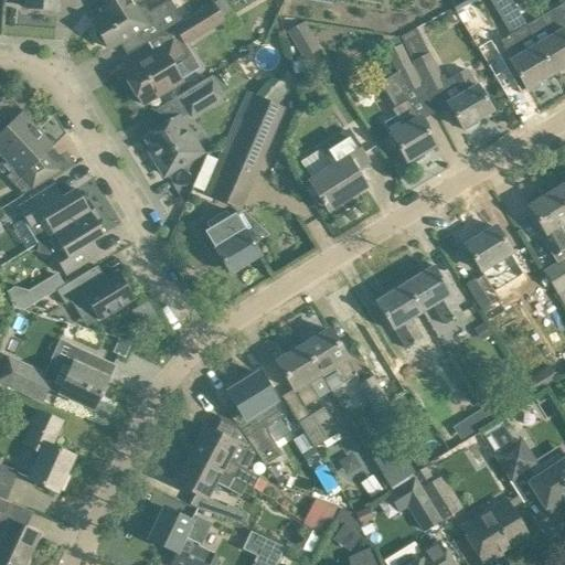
[(25,0),(25,8),(57,11),(57,0),(25,0)]
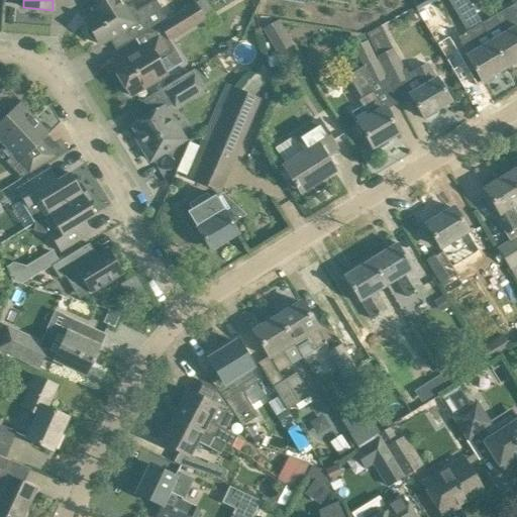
[(117,49),(160,24),(167,19),(154,0),(152,0),(135,11),(131,4),(124,9),(118,0),(105,0),(93,8),(96,14),(85,21),(99,44),(110,37),(117,49)]
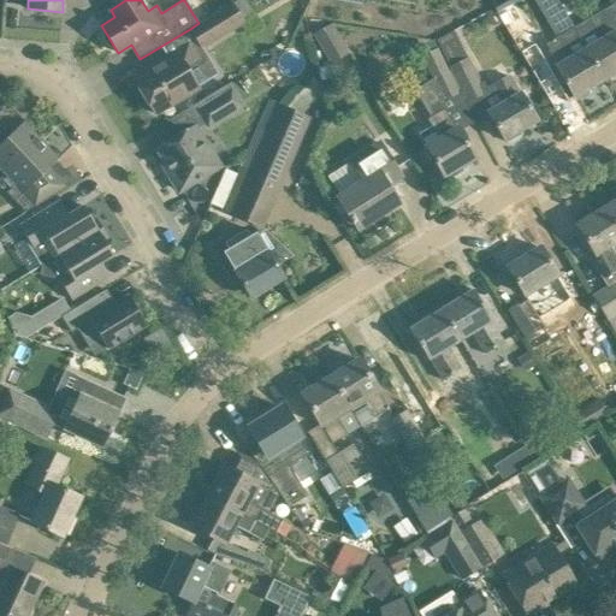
[(495,10),(485,16),(493,29),(503,23),(520,53),(535,43),(510,0),(495,10)]
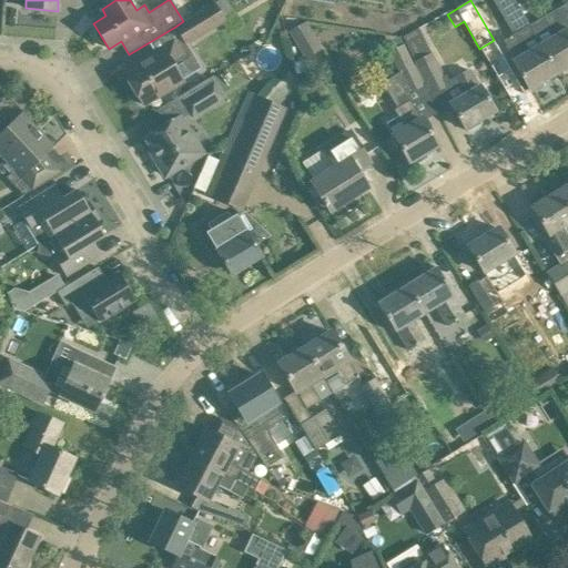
[(513,0),(499,0),(516,27),(526,21),(513,0)]
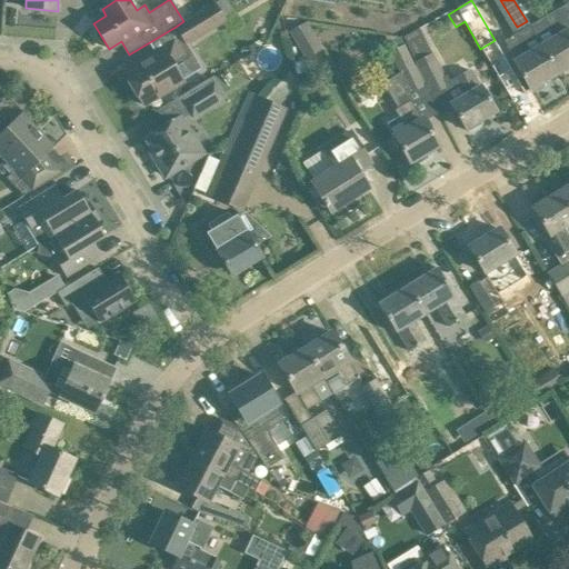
[(568,0),(561,0),(565,5),(529,26),(558,73),(561,71),(565,75),(568,71),(568,0)]
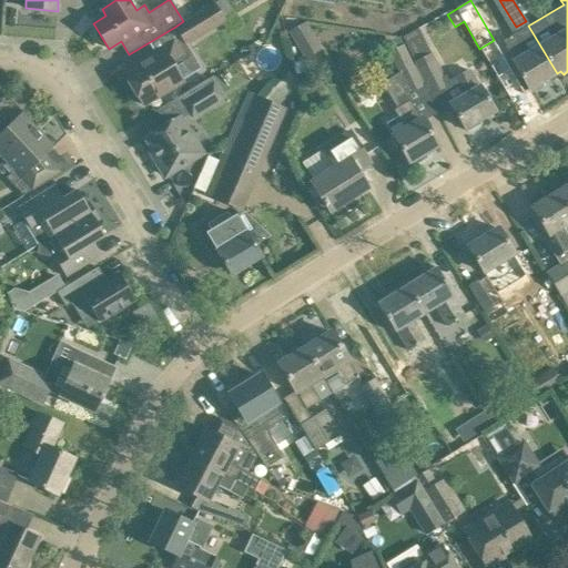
[(183,21),(175,27),(185,43),(223,20),(213,3),(183,21)]
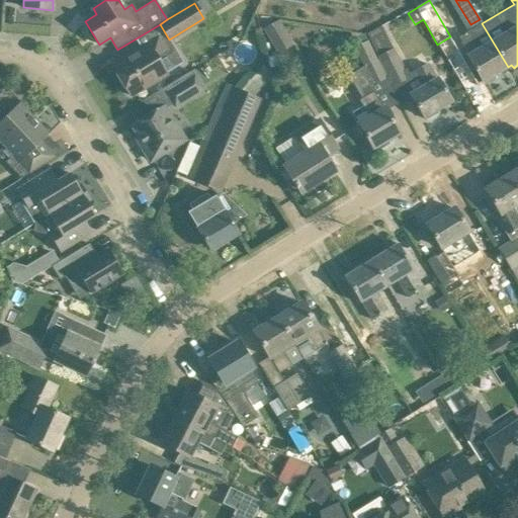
[(279,20),(263,29),(278,54),(293,45),(279,20)]
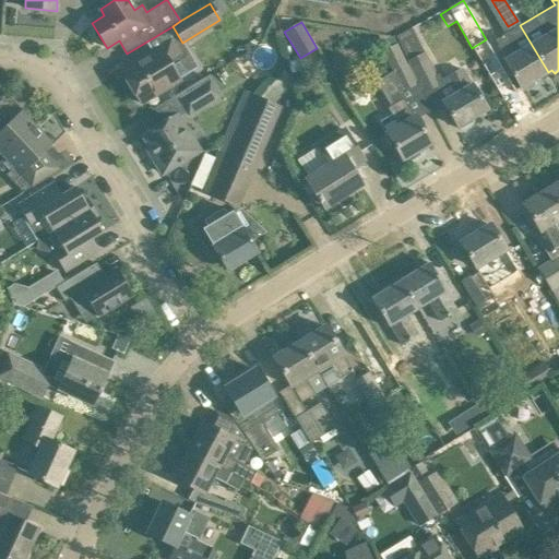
[(521,88),(548,72),(520,25),(496,40),(507,59),(503,61),(521,88)]
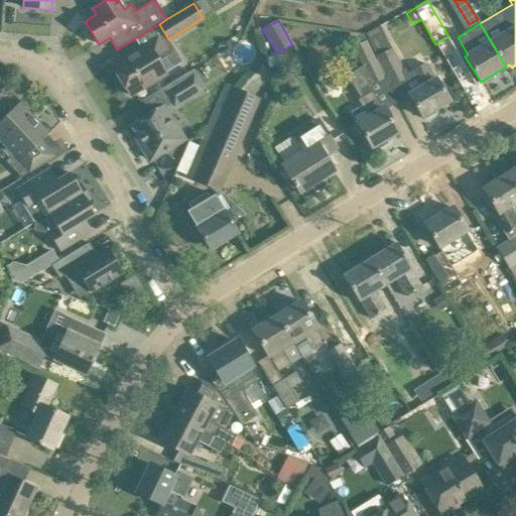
[(381,26),(366,34),(377,56),(379,59),(376,60),(384,78),(388,87),(406,79),(401,70),(392,49),(385,36),(381,26)]
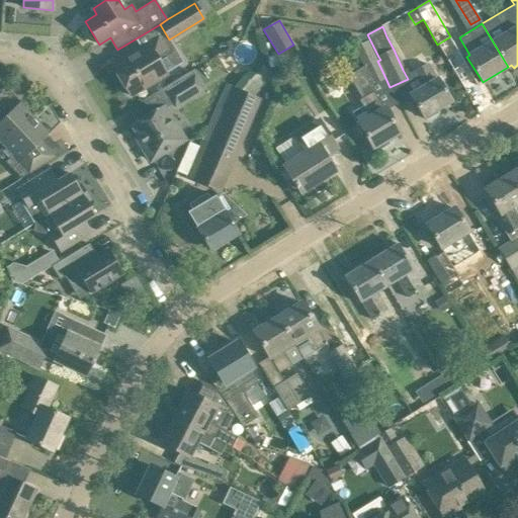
[(364,66),(348,75),(362,98),(359,100),(369,117),(359,123),(362,131),(372,148),(374,147),(376,152),(390,144),(386,140),(399,132),(389,114),(384,108),(383,109),(369,84),(372,82),(373,84),(385,78),(377,61),(368,41),(364,34),(353,39),(356,48),(355,48),(364,66)]
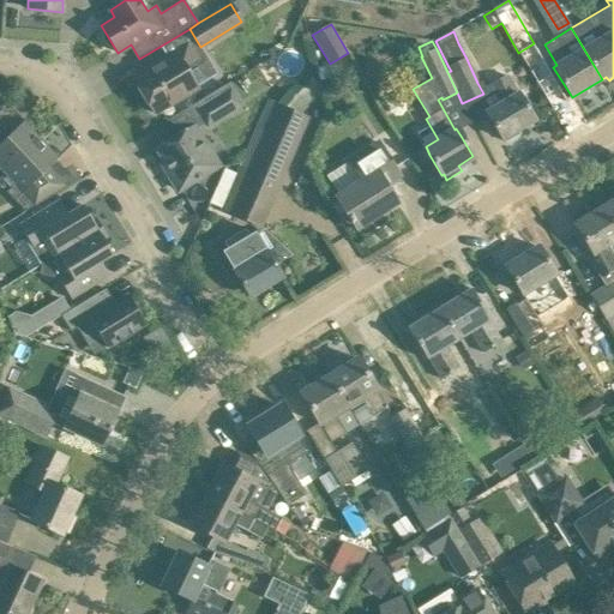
[(154,113),(174,101),(197,88),(184,66),(196,59),(188,46),(133,79),(154,113)]
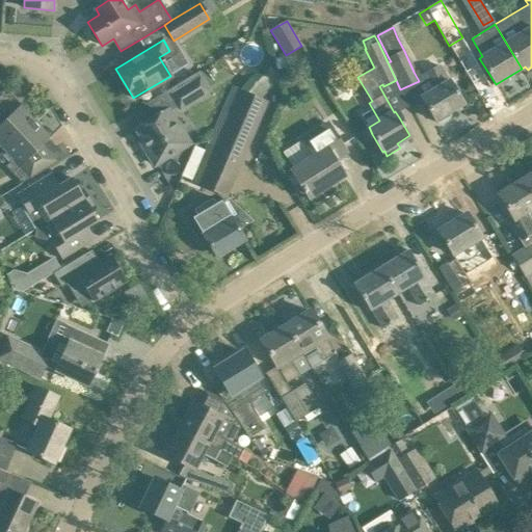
[(464,42),(452,50),(478,94),(490,86),(464,42)]
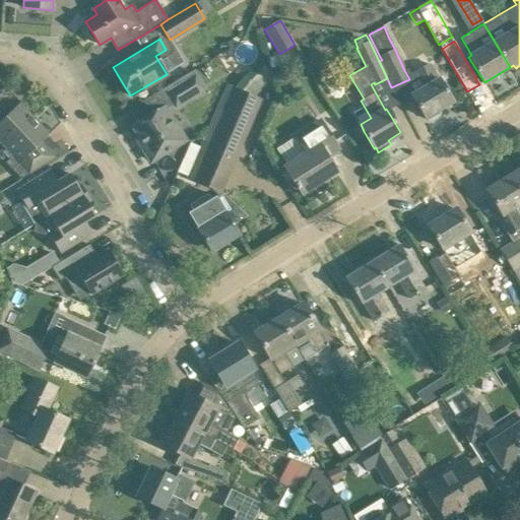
[(280,59),(269,62),(273,77),(284,74),(280,59)]
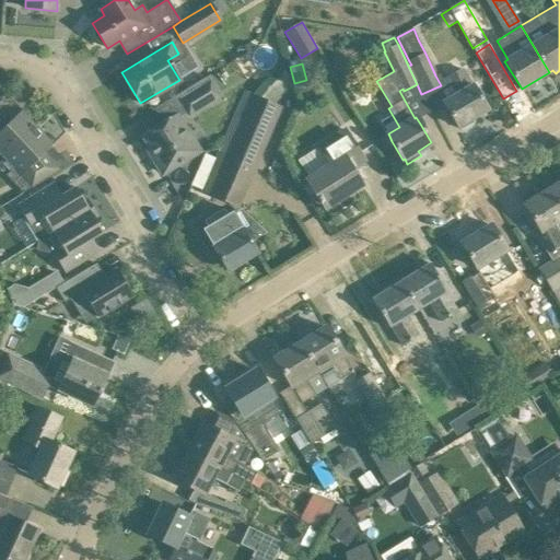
[(457,94),(443,102),(447,108),(458,127),(458,126),(462,130),(475,123),(473,118),(488,109),(476,91),(473,84),(473,85),(463,69),(447,78),(457,94)]
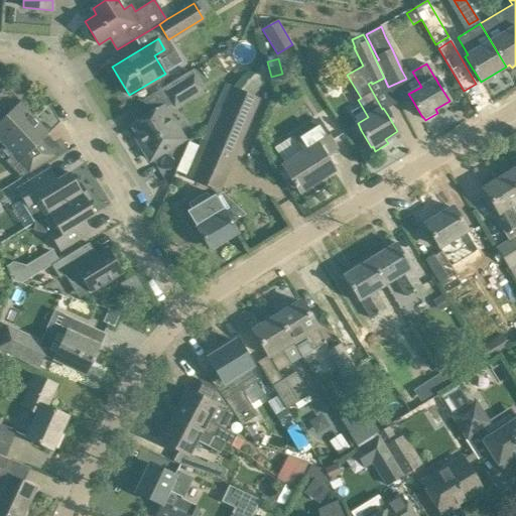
[(323,85),(327,83),(328,77),(325,73),(320,71),(315,74),(314,80),(316,84),(323,85)]
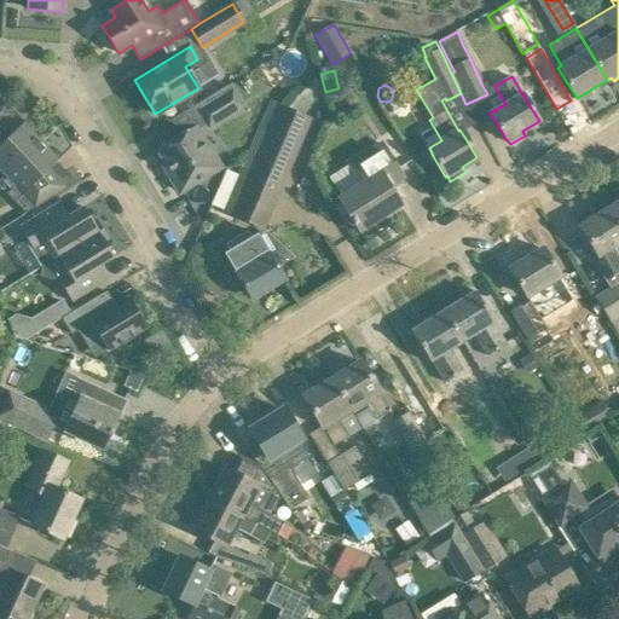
[(209,127),(242,106),(231,88),(197,109),(209,127)]
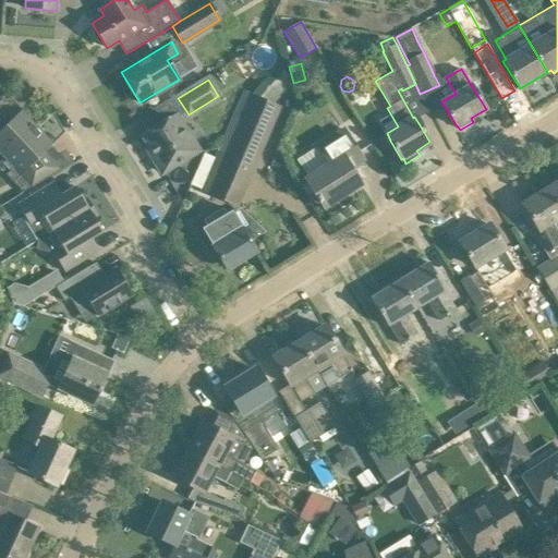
[(278,107),(253,96),(244,93),(219,149),(203,190),(237,204),(278,107)]
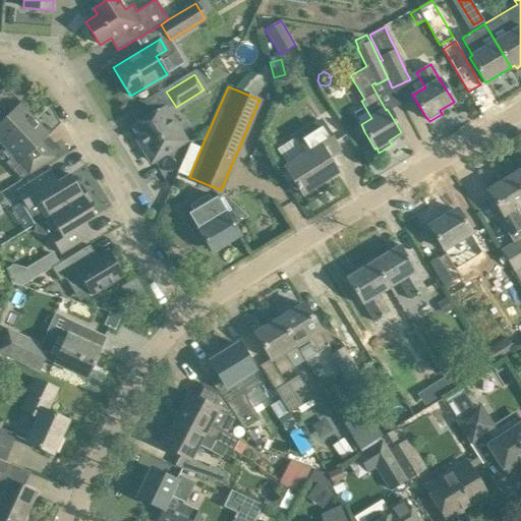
[(0,142),(5,148),(35,119),(20,103),(8,114),(0,106),(0,142)]
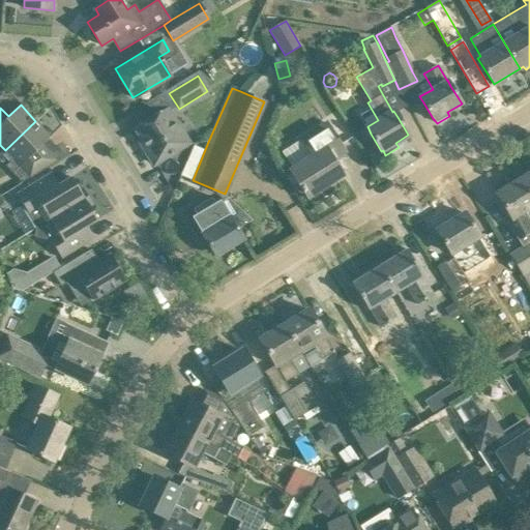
[(154,165),(172,153),(188,144),(167,110),(137,128),(147,146),(144,148),(154,165)]
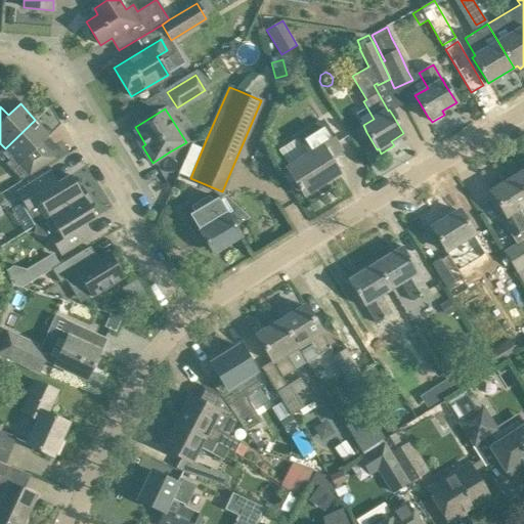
[(35,149),(39,145),(50,135),(35,120),(5,148),(13,157),(6,164),(22,180),(52,162),(42,149),(38,154),(35,149)]
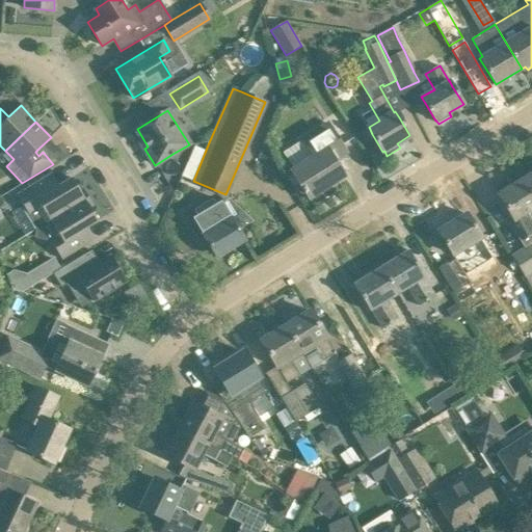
[(342,147),(331,129),(327,124),(303,138),(314,156),(291,169),(302,188),(301,189),(304,193),(306,192),(309,198),(344,177),(329,154),(342,147)]
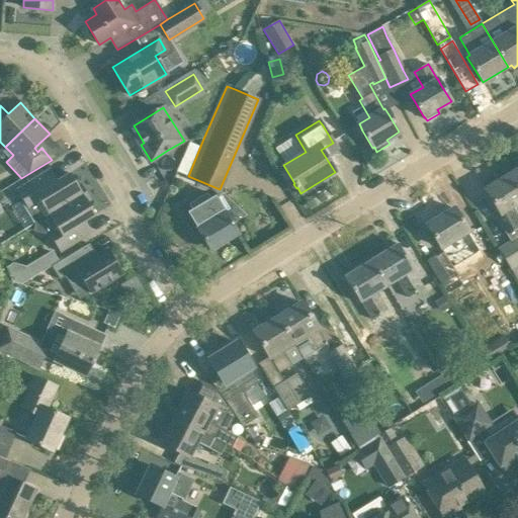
[(50,169),(16,190),(28,209),(29,210),(28,210),(35,223),(85,192),(80,184),(77,185),(70,173),(58,181),(50,169)]
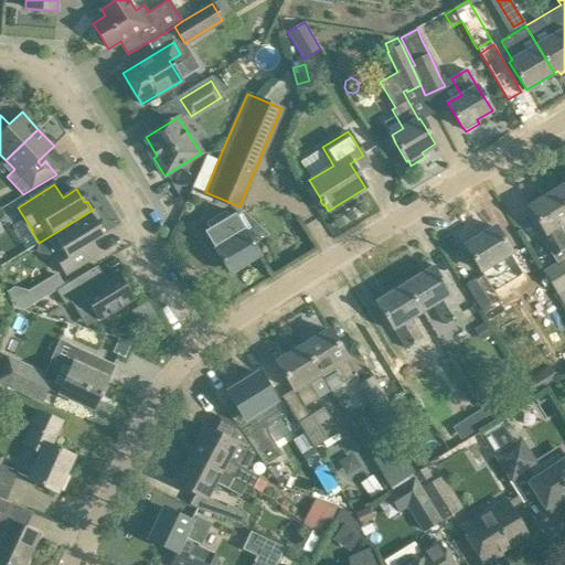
[(564,184),(555,190),(564,205),(564,184)]
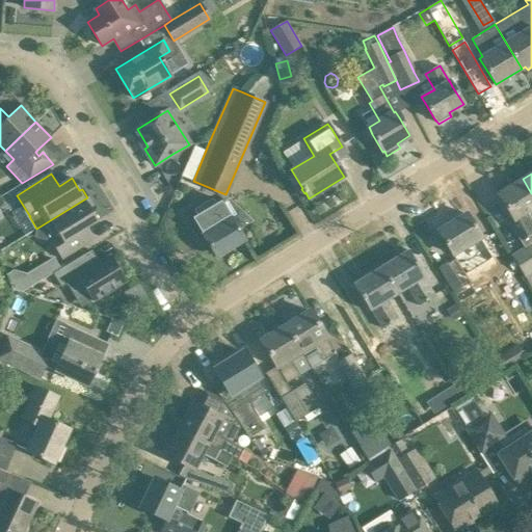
[(531,193),(523,179),(498,194),(509,212),(514,219),(510,221),(526,246),(512,256),(526,276),(531,288),(531,193)]
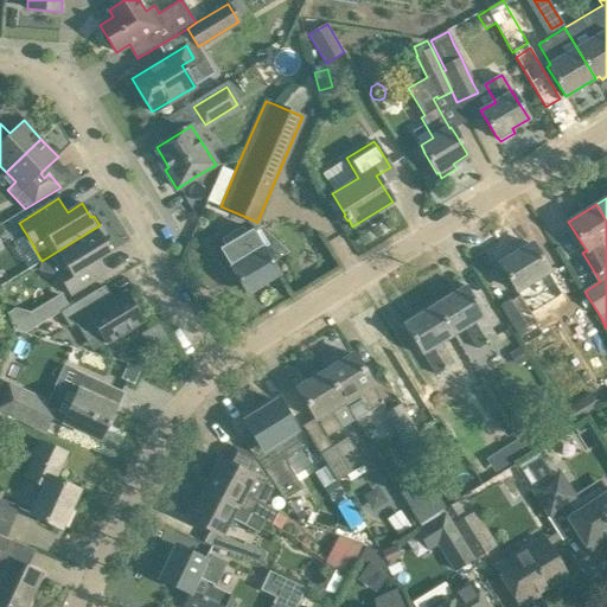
[(65,267),(56,273),(58,275),(70,295),(80,289),(100,278),(106,274),(97,261),(112,251),(102,237),(106,235),(100,225),(56,251),(65,267)]
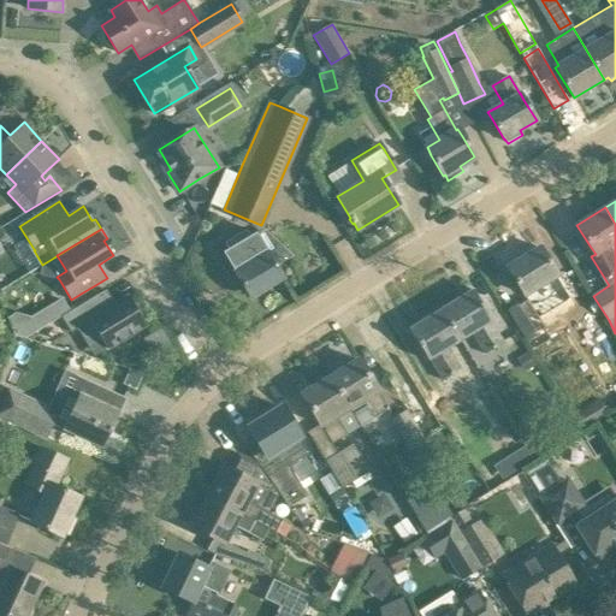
[(229,249),(223,253),(250,298),(284,278),(256,232),(250,236),(247,230),(225,242),(229,249)]
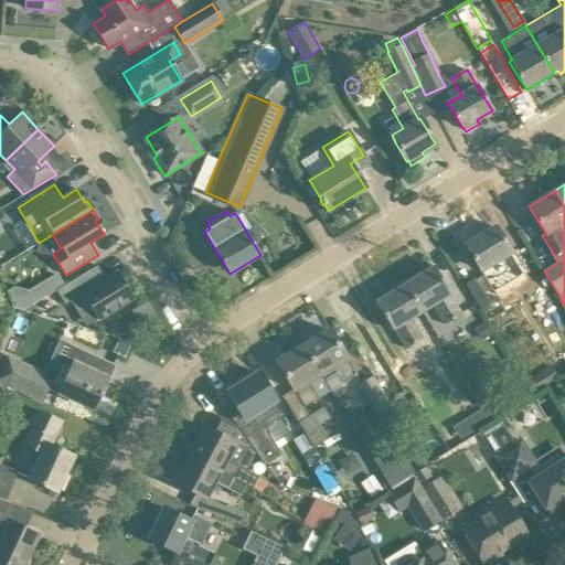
[(511,252),(508,246),(496,227),(466,246),(483,275),(467,285),(483,311),(500,301),(490,285),(519,267),(510,252),(511,252)]
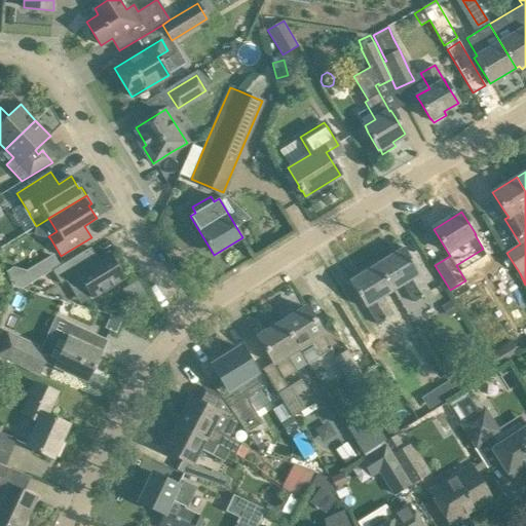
[(420,274),(414,265),(404,248),(376,264),(392,291),(403,285),(414,302),(429,293),(419,274),(420,274)]
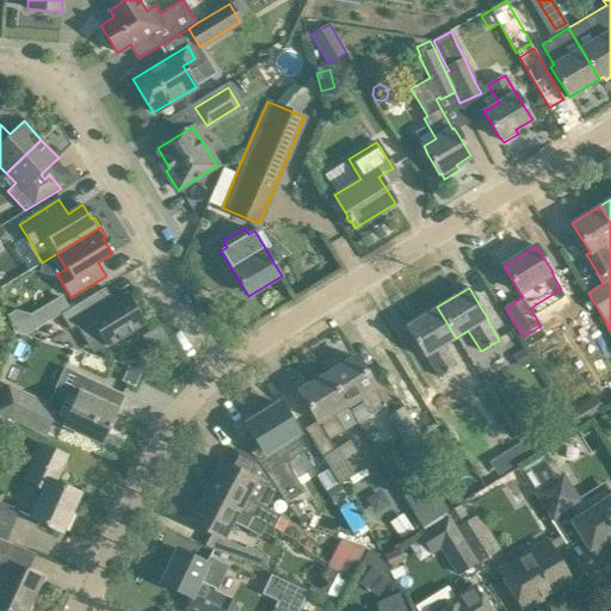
[(127,294),(113,302),(105,307),(97,292),(67,310),(61,314),(71,329),(78,326),(81,333),(90,335),(97,331),(106,346),(118,338),(121,341),(133,333),(131,331),(144,322),(140,314),(142,313),(135,301),(133,302),(127,294)]
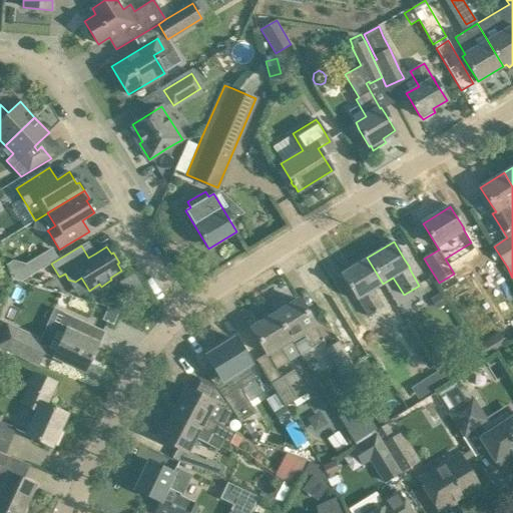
[(374,290),(383,284),(367,258),(341,274),(357,301),(359,299),(370,316),(384,307),(374,290)]
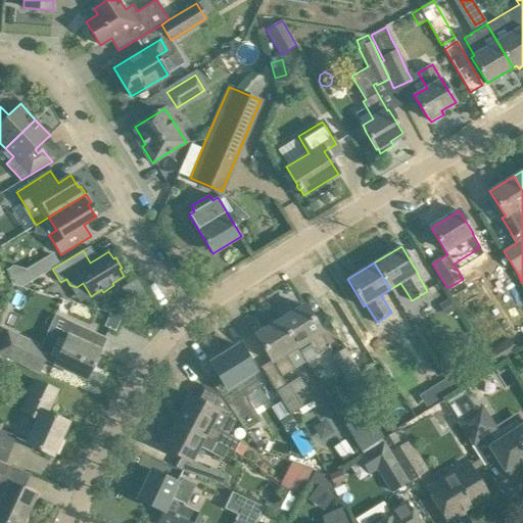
[(0,292),(9,289),(4,278),(0,279),(0,292)]
